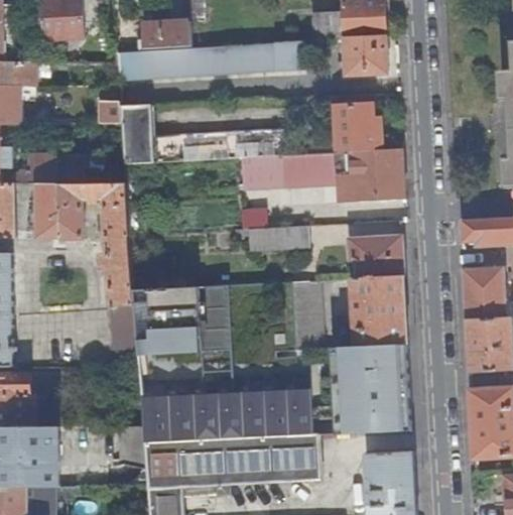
[(0,5),(0,0),(0,63),(0,34),(14,33),(14,5),(0,5)]
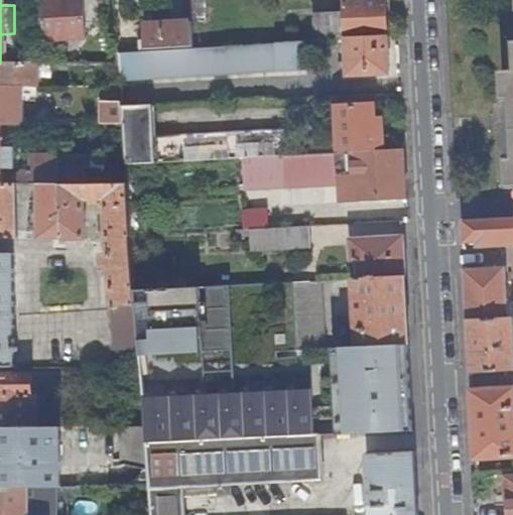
[(81,38),(79,0),(38,0),(39,40),(81,38)]
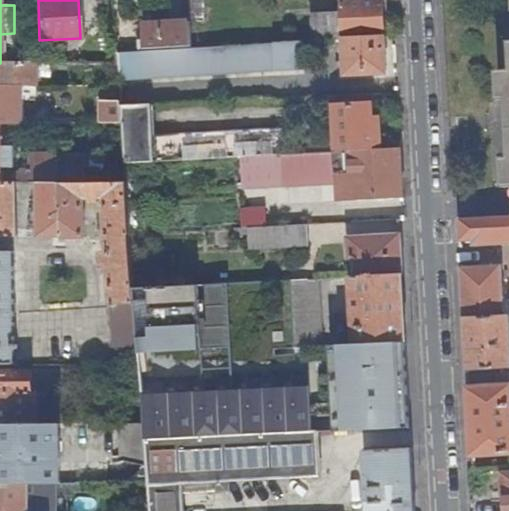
[(340,39),(381,37),(379,0),(336,0),(337,12),(308,13),(309,40),(340,39)]
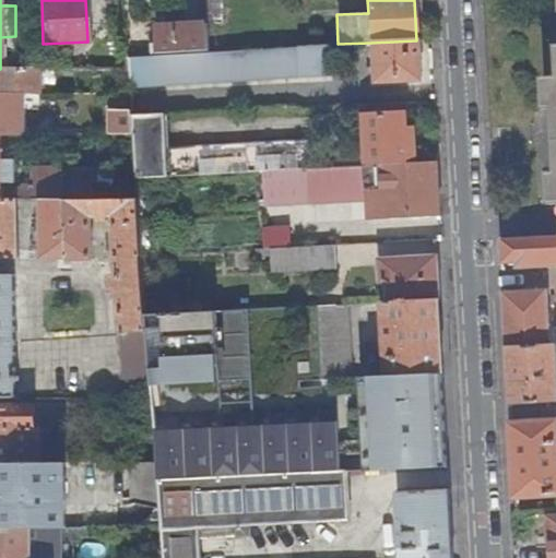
[(204,50),(203,22),(153,25),(154,52),(204,50)]
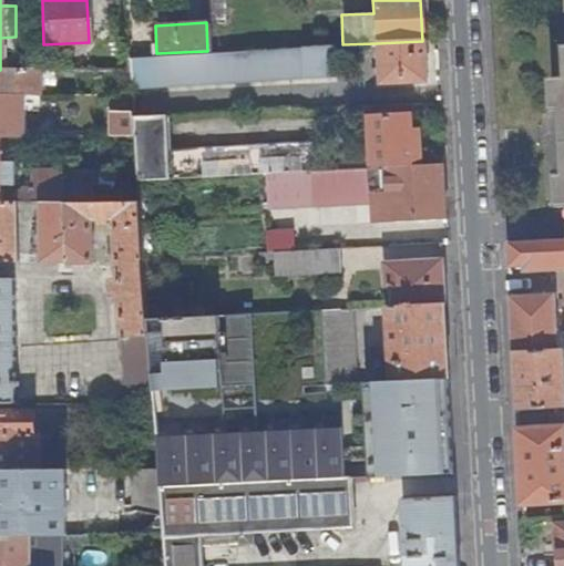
[(424,81),(422,41),(377,43),(379,83),(424,81)]
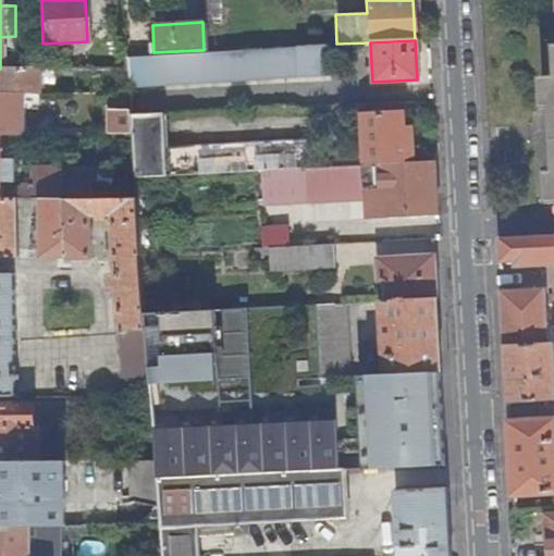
[(553,44),(553,56),(553,74),(539,75),(541,108),(549,108),(551,171),(543,171),(545,202),(553,201),(553,44)]
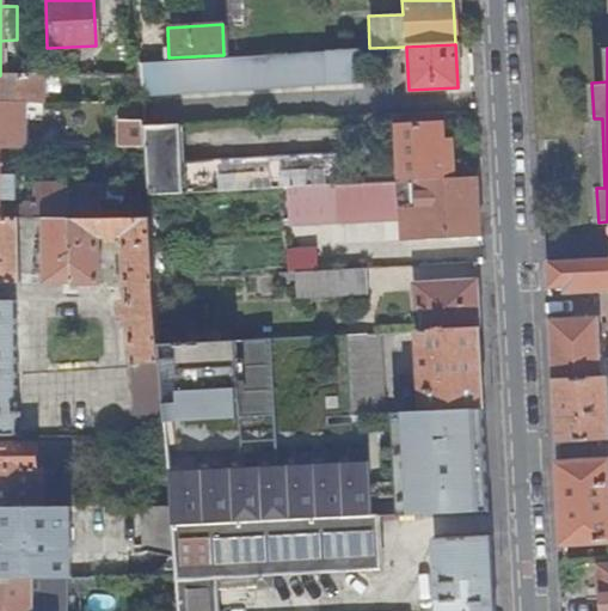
[(169,57),(136,59),(137,75),(139,95),(361,84),(358,49),(225,55),(223,55),(169,57)]
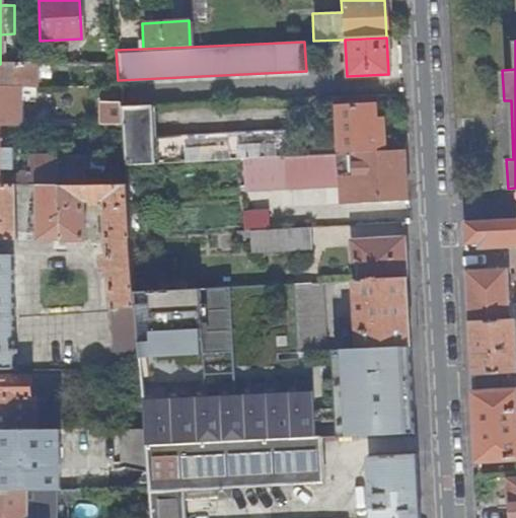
[(38,64),(0,64),(0,85),(21,86),(32,86),(38,86),(38,64)]
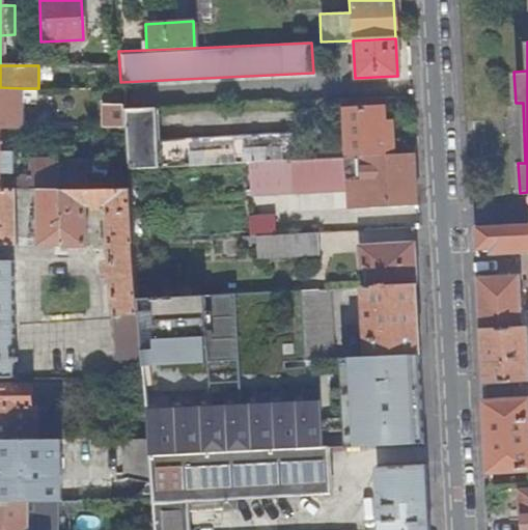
[(22,88),(0,87),(0,127),(22,127),(22,102),(29,102),(29,98),(22,98),(22,88)]
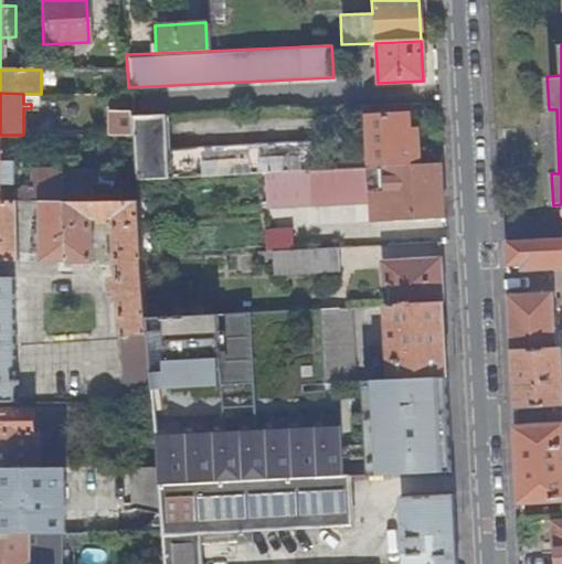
[(57,94),(41,94),(35,94),(35,103),(57,103),(57,94)]
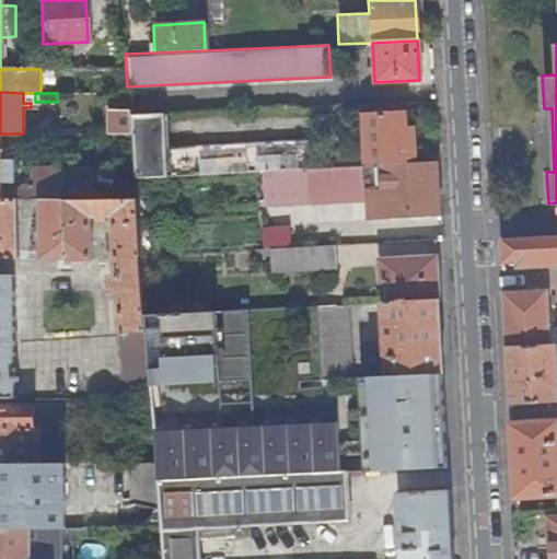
[(130,134),(129,115),(128,109),(107,109),(107,134),(130,134)]
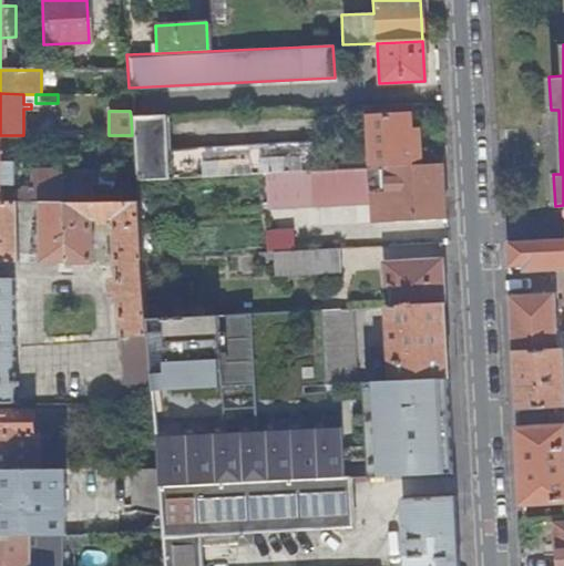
[(164,150),(162,115),(131,116),(132,135),(135,181),(265,174),(327,171),(325,142),(164,150)]
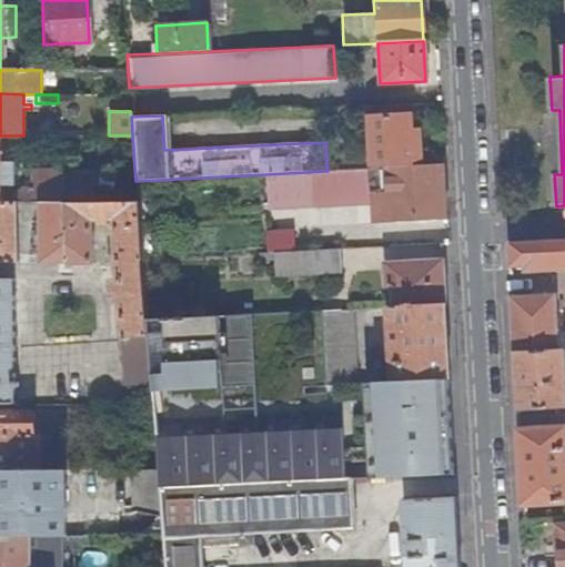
[(370,169),(421,165),(419,131),(412,131),(411,115),(367,118),(370,169)]
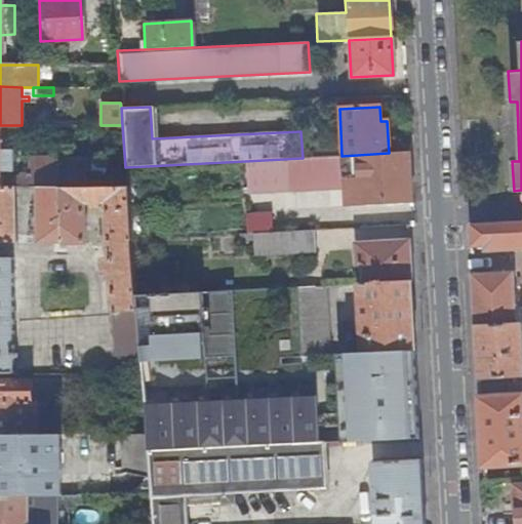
[(409,171),(408,152),(389,153),(342,156),(303,158),(245,161),(247,189),(292,187),(292,192),(314,190),(314,179),(340,178),(342,206),(408,203),(407,206),(411,206),(409,171)]
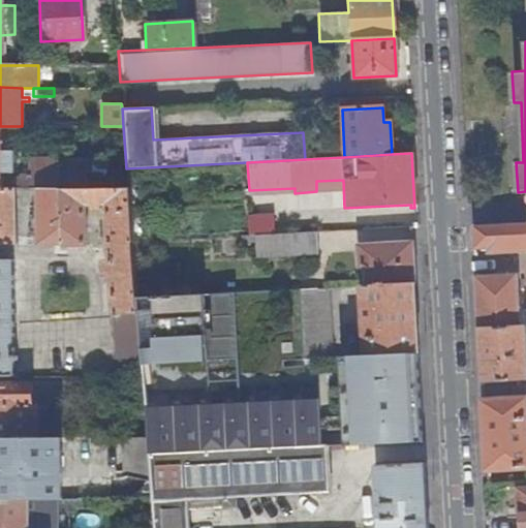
[(0,176),(11,176),(11,154),(0,154),(0,176)]
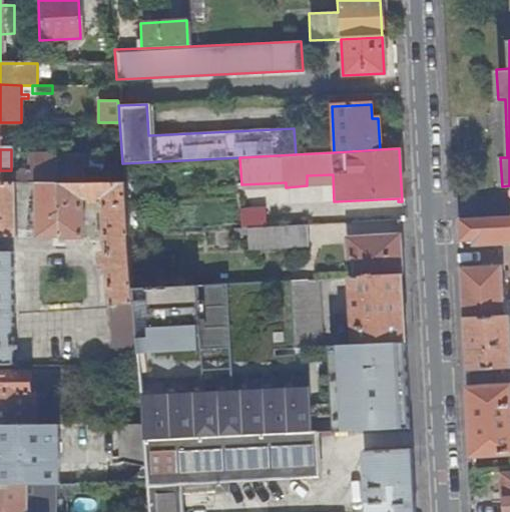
[(12,175),(12,182),(33,182),(86,181),(86,162),(26,162),(26,169),(19,169),(12,175)]
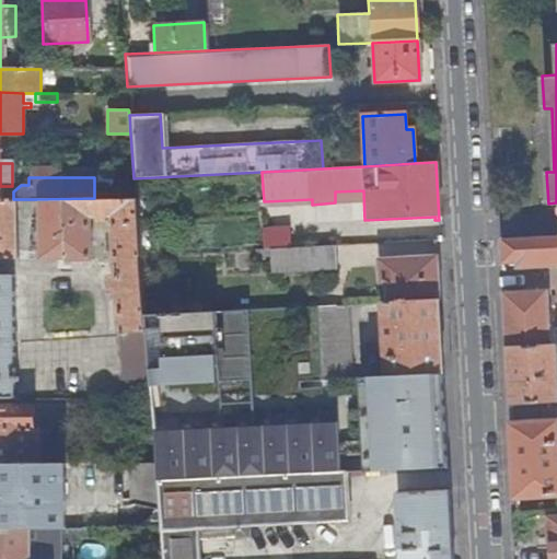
[(94,198),(36,199),(36,257),(89,257),(89,213),(94,213),(94,218),(105,218),(105,213),(111,213),(113,255),(139,254),(135,198),(94,198)]
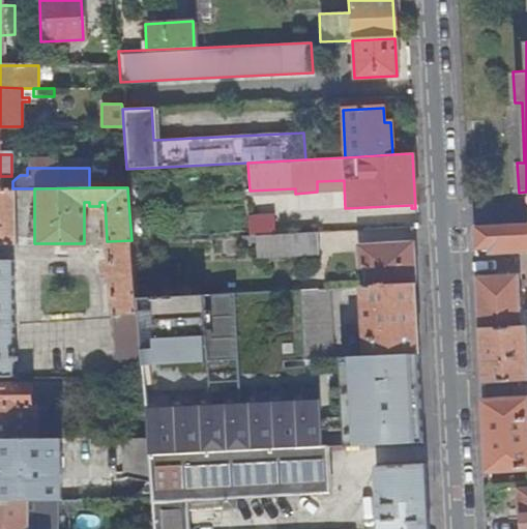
[(0,243),(13,244),(12,188),(0,188),(0,243)]
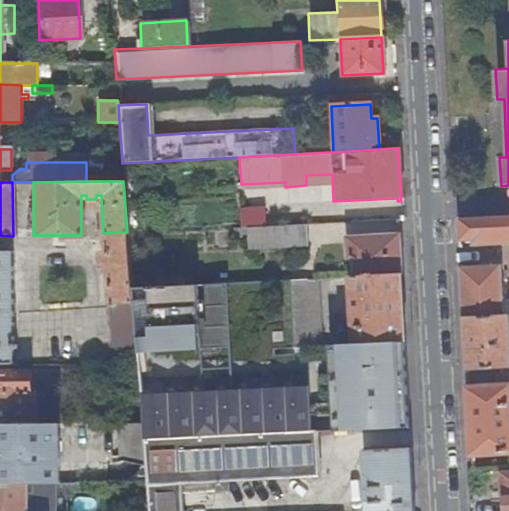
[(245,226),(258,225),(257,205),(250,205),(250,200),(241,200),(243,226),(245,226)]
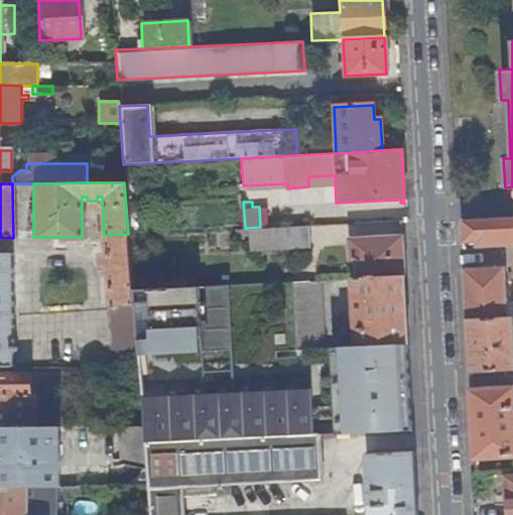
[(512,217),(459,220),(460,243),(474,242),(474,247),(512,245),(512,217)]
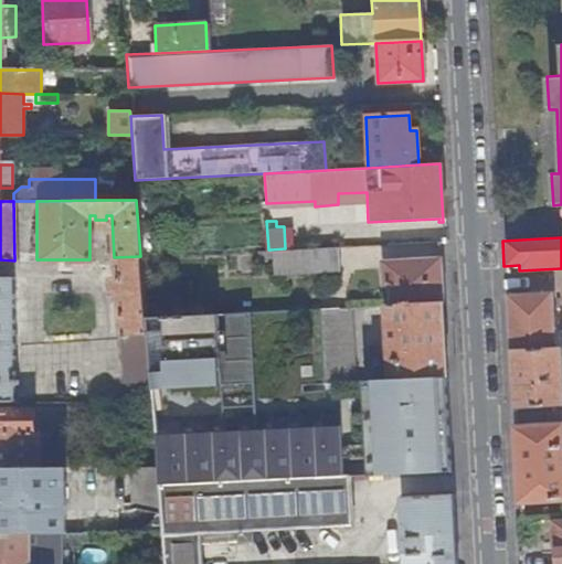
[(342,269),(341,246),(285,248),(271,249),(272,273),(342,269)]
